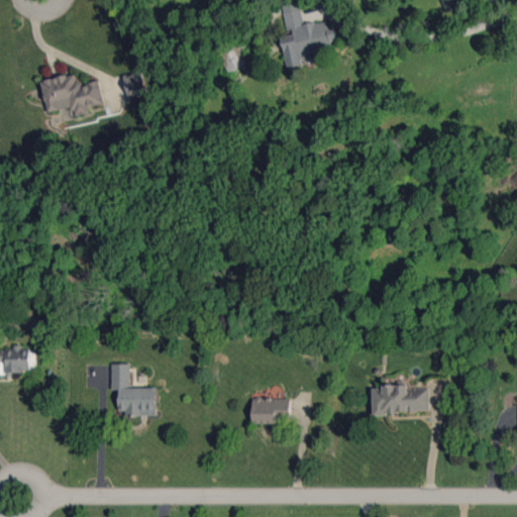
[(305,24),(299,0),(283,4),(289,33),(281,35),(288,68),(303,65),(302,60),(315,57),(314,50),(331,47),(330,40),(334,39),(330,19),(305,24)]
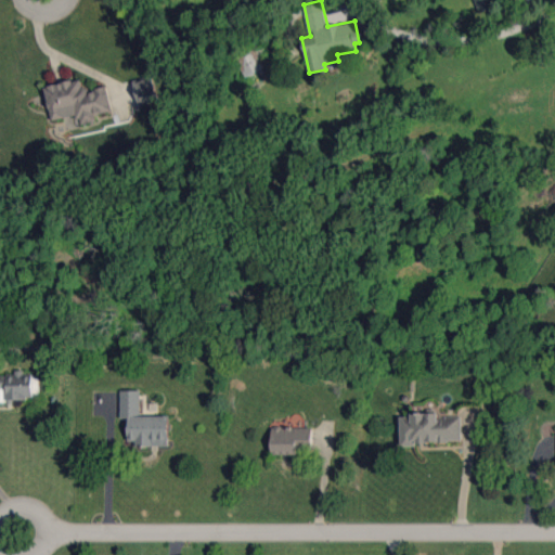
[(258,38),(232,51),(245,77),(271,65),(258,38)]
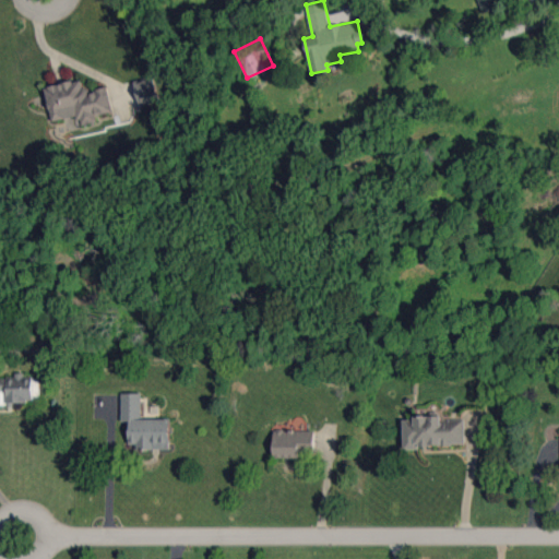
[(133,83),(140,106),(159,100),(154,78),(133,83)]
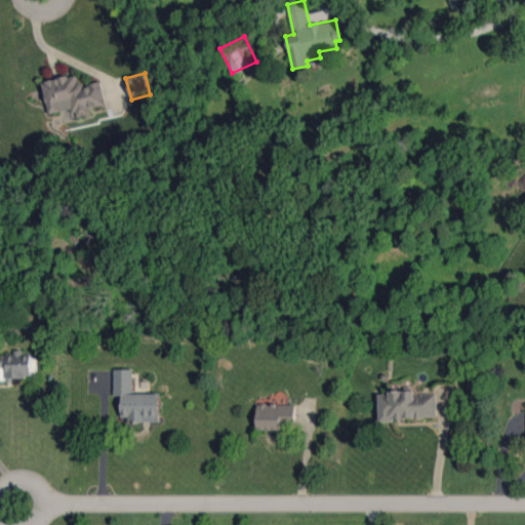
[(42,81),(48,113),(70,109),(72,118),(91,114),(90,108),(106,105),(102,82),(81,86),(79,74),(42,81)]
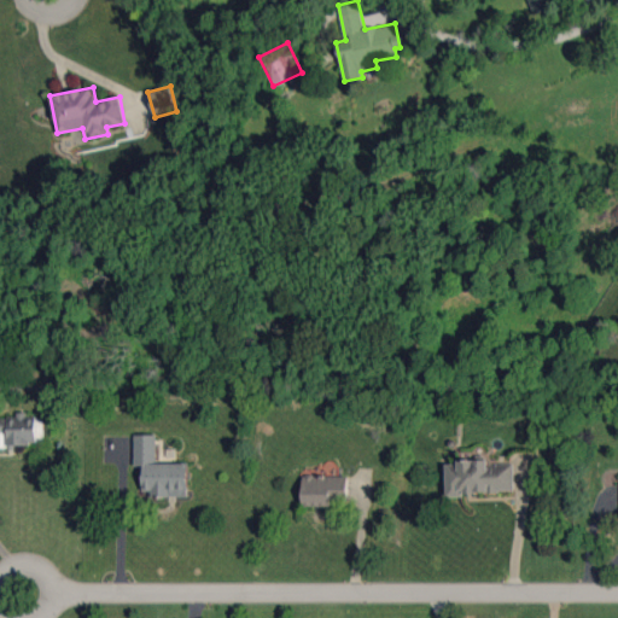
[(44,419),(27,420),(27,412),(16,412),(16,418),(0,418),(0,444),(45,444),(44,419)]
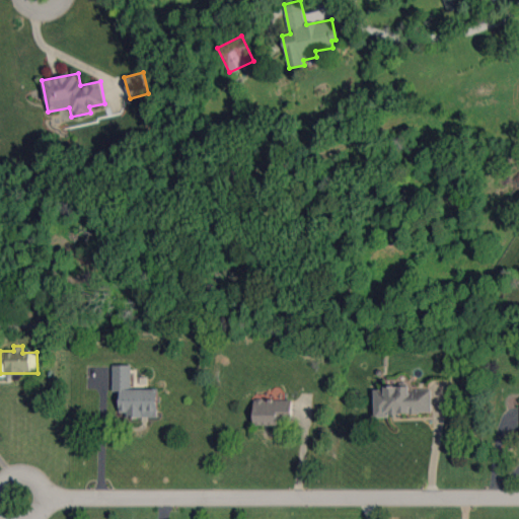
[(158,388),(132,389),(132,365),(113,365),(114,390),(120,390),(121,416),(158,416),(158,388)]
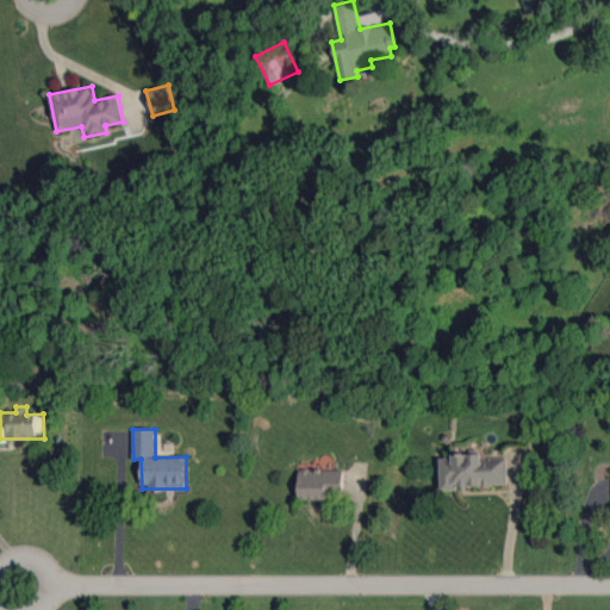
[(506,458),(483,458),(483,455),(441,455),(441,487),(506,486),(506,458)]
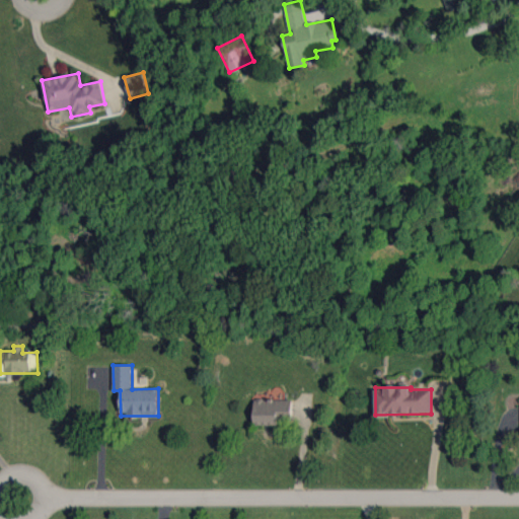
[(294,400),(254,399),(253,424),(279,425),(279,419),(293,420),(294,400)]
